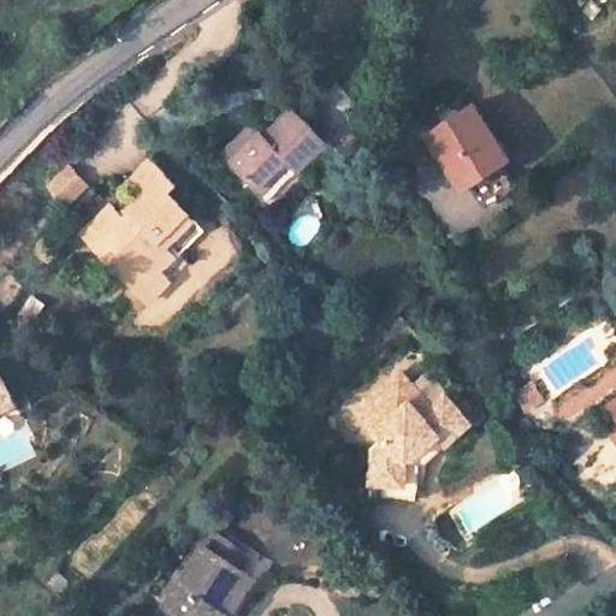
[(473,102),(426,131),(461,184),(505,157),(473,102)]
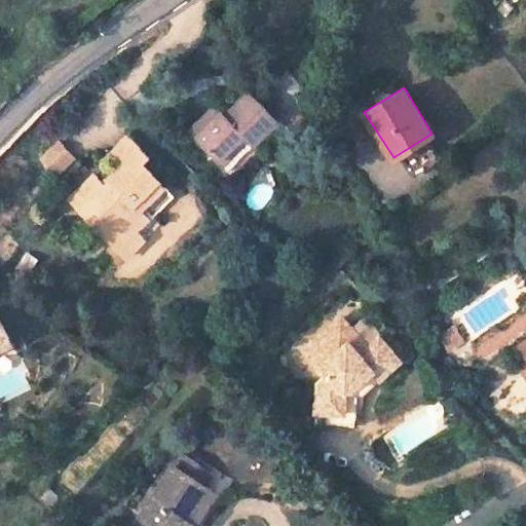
[(215,104),(189,129),(219,159),(242,136),(248,140),(252,145),(277,119),(250,90),(225,114),(215,104)]
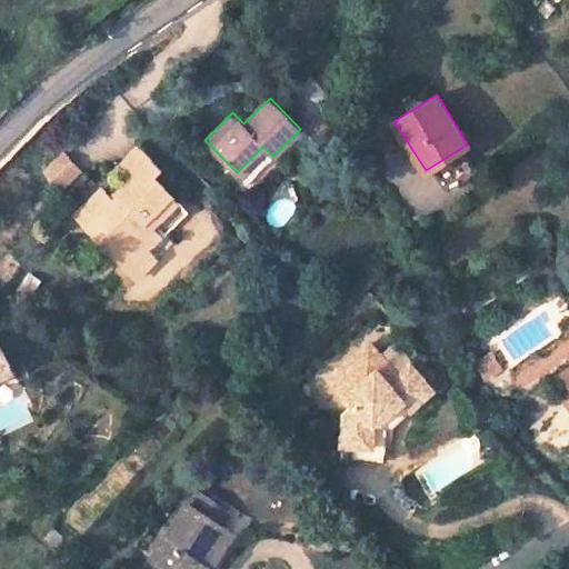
[(101,190),(87,205),(100,217),(89,229),(120,260),(132,248),(145,250),(153,259),(171,241),(165,233),(186,212),(153,178),(162,170),(139,147),(119,167),(132,179),(118,192),(121,197),(113,203),(109,199),(101,190)]
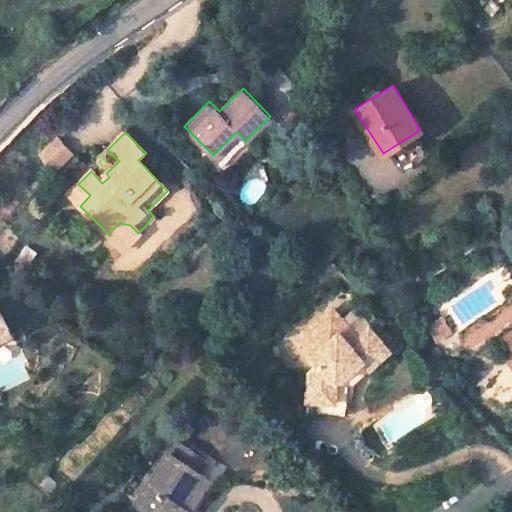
[(236,132),(213,155),(217,160),(241,136),(236,132)]
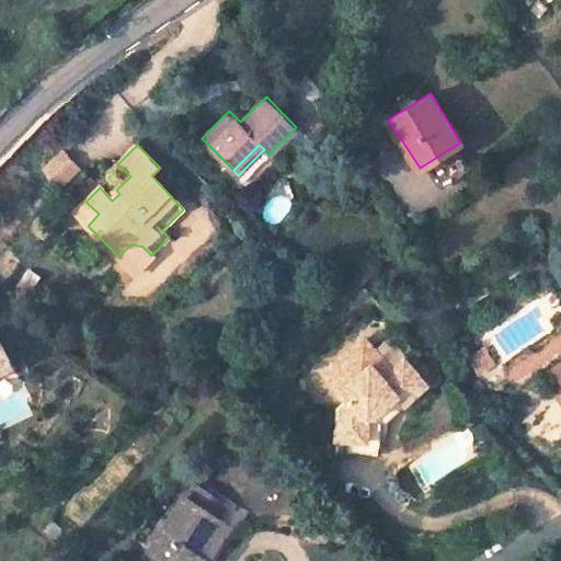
[(48,170),(63,183),(79,165),(66,152),(48,170)]
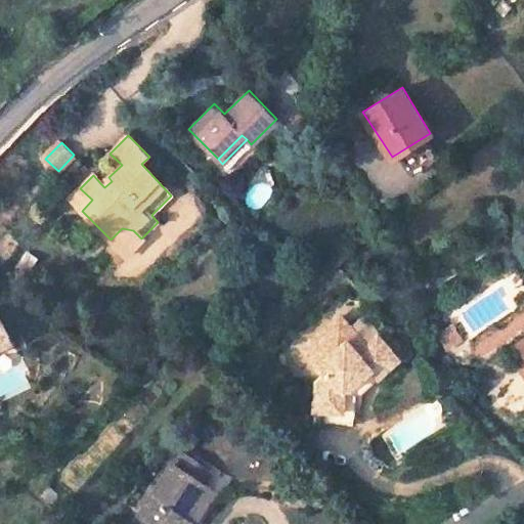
[(108,177),(100,183),(104,187),(112,181),(108,177)]
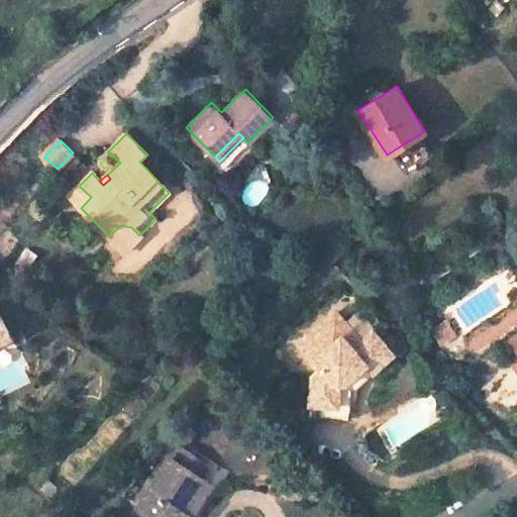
[(35,180),(29,186),(35,192),(41,186),(35,180)]
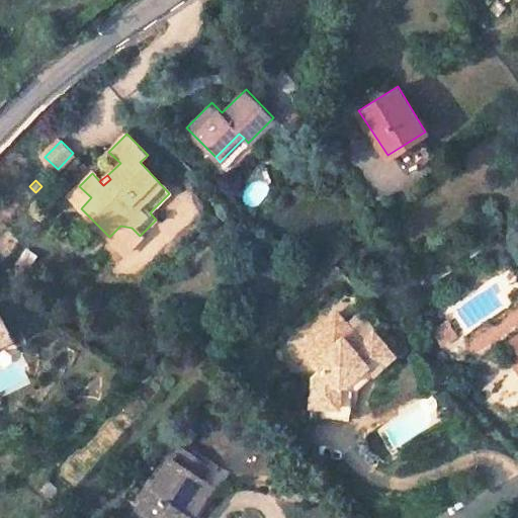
[(79,186),(69,196),(81,208),(91,197),(79,186)]
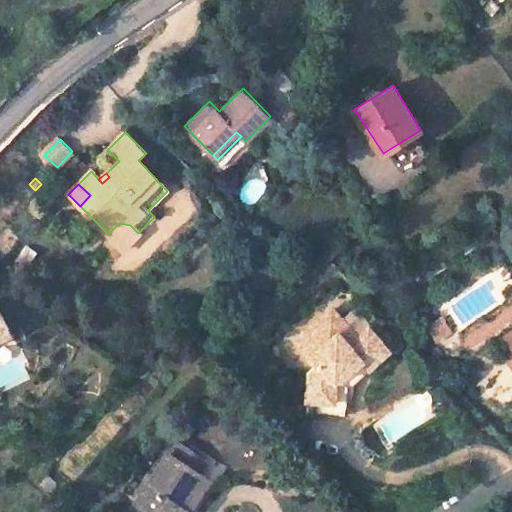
[(119,223),(108,234),(122,249),(138,233),(130,225),(119,223)]
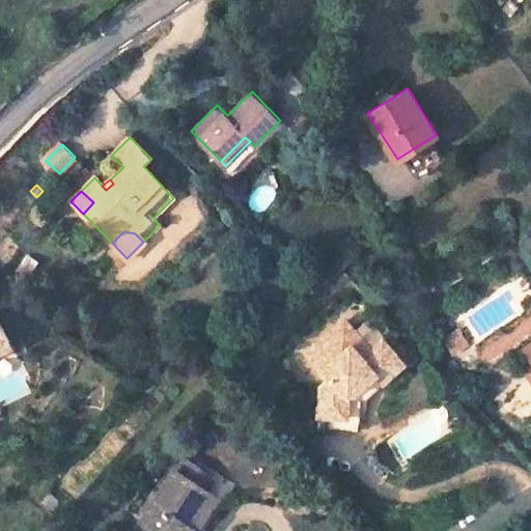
[(343,320),(305,355),(328,380),(320,388),(317,418),(346,422),(350,401),(358,393),(374,379),(397,358),(383,341),(370,352),(343,320)]
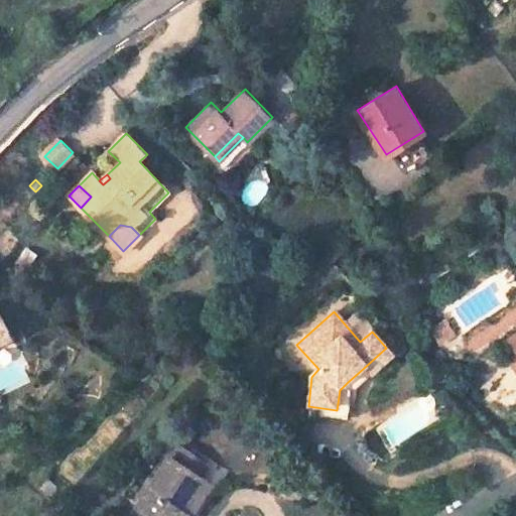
[(473,351),(515,328),(515,326),(510,314),(466,337),(473,351)]
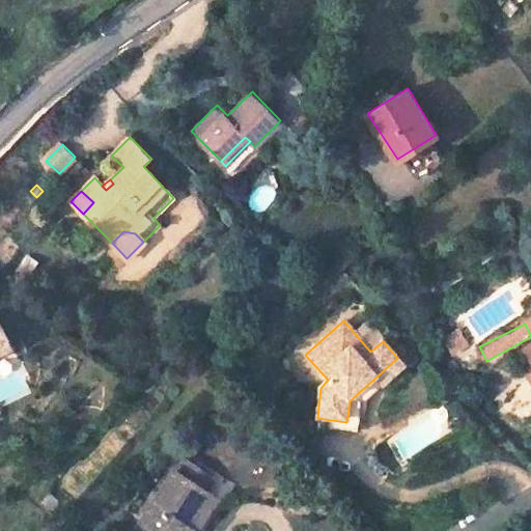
[(0,351),(9,346),(0,327),(0,351)]
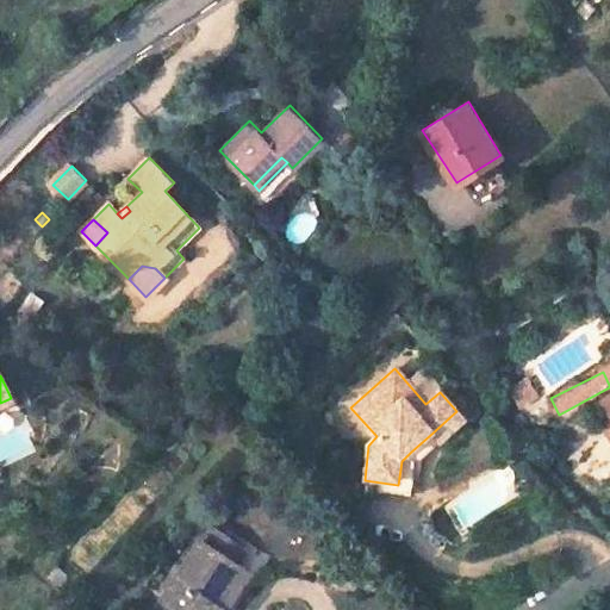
[(527,379),(510,390),(523,408),(539,397),(527,379)]
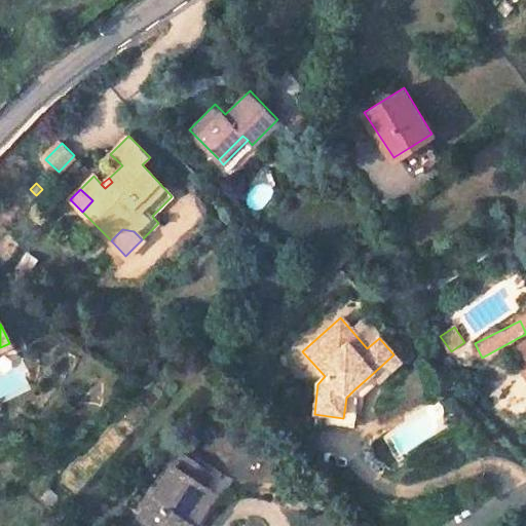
[(403,362),(393,354),(371,375),(379,384),(403,362)]
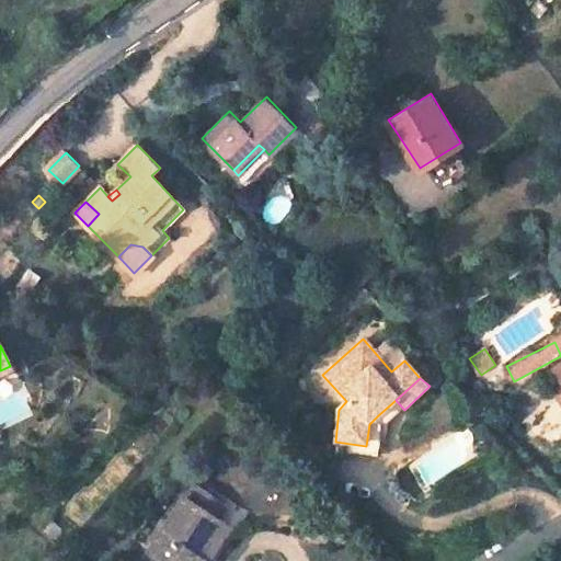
[(377,457),(379,416),(378,415),(369,424),(366,446),(335,442),(335,454),(377,457)]
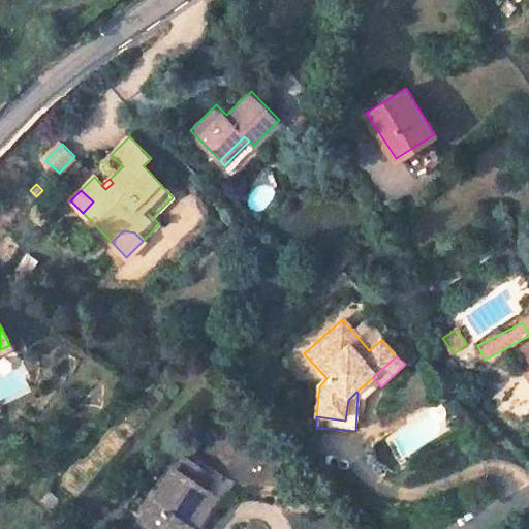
[(129,512),(118,528),(192,528),(181,521),(203,490),(211,477),(181,458),(186,452),(180,446),(133,516),(129,512)]
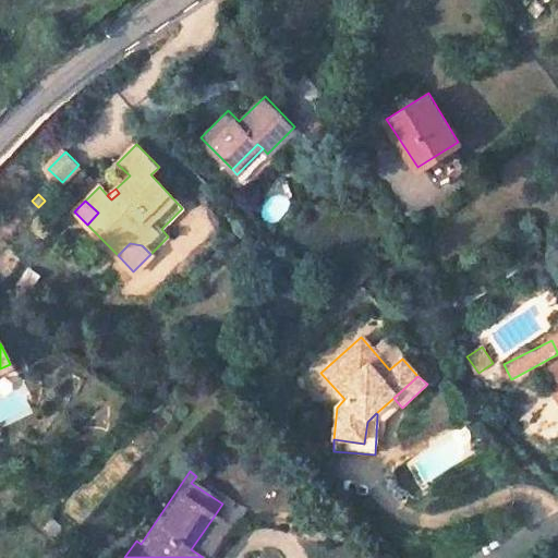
[(214,517),(191,549),(203,557),(226,524),(214,517)]
